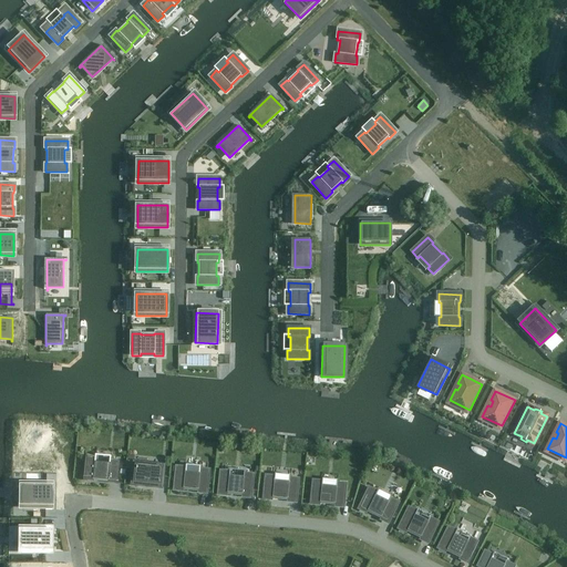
[(86,459),(84,481),(93,481),(93,480),(107,481),(106,483),(115,483),(117,462),(109,461),(109,463),(95,462),(95,460),(86,459)]
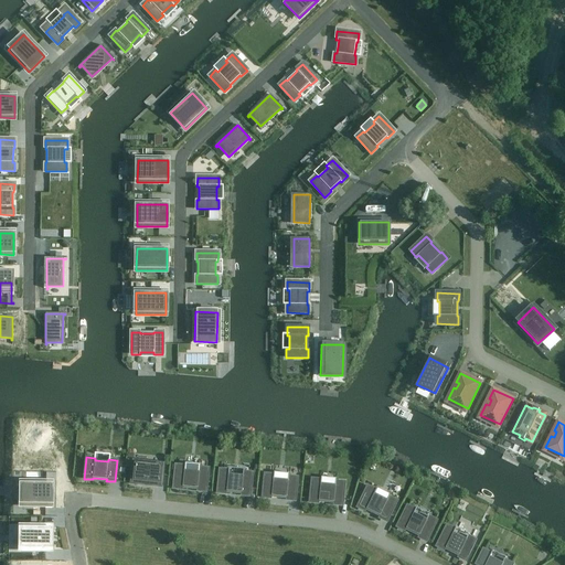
[(134,461),(131,483),(160,487),(162,465),(134,461)]
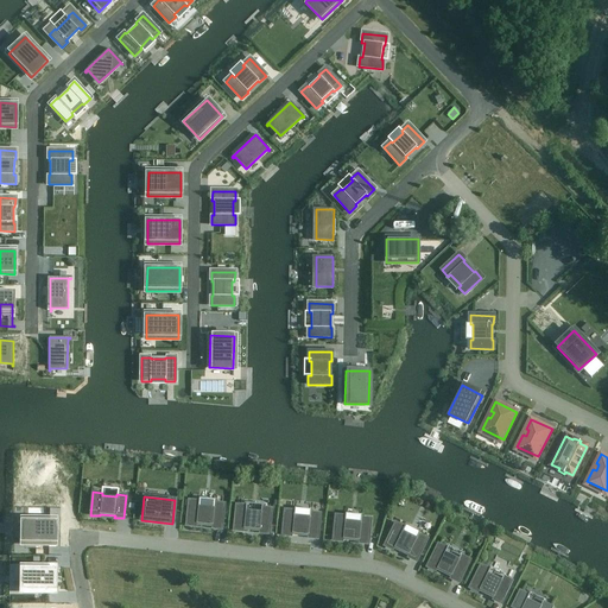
[(211,527),(221,529),(222,505),(214,505),(214,507),(198,506),(198,502),(190,502),(188,525),(196,526),(196,524),(211,526),(211,527)]
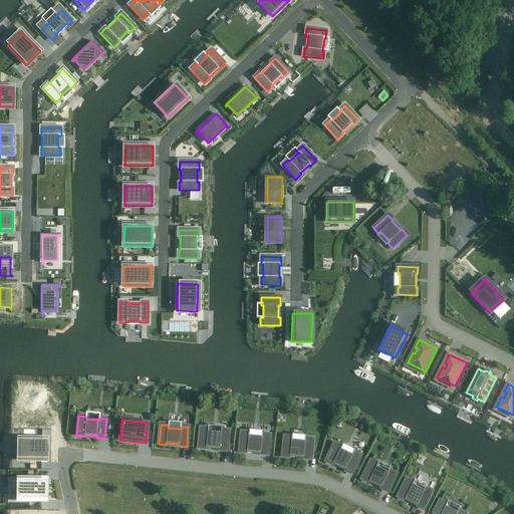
[(208,430),(201,429),(198,448),(206,449),(206,447),(219,449),(219,450),(226,451),(228,431),(221,431),(221,433),(208,432),(208,430)]
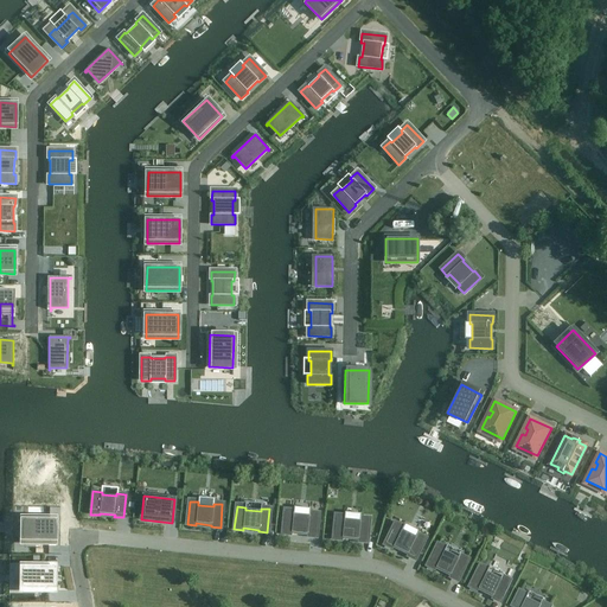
[(292,512),(293,510),(283,510),(281,532),(291,534),(291,531),(306,532),(306,535),(314,536),(317,513),(308,512),(308,515),(292,512)]
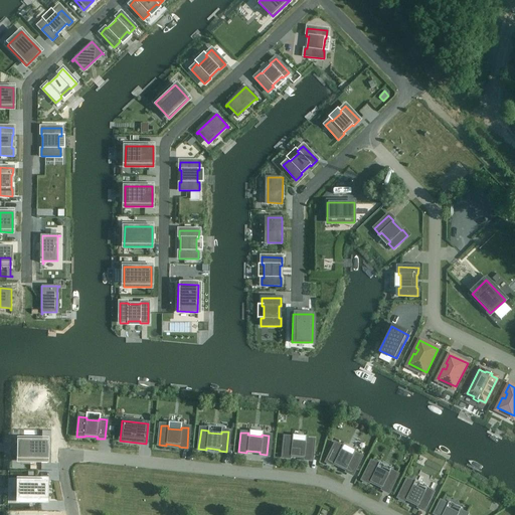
[(304,458),(304,460),(311,460),(313,441),(309,441),(305,440),(305,442),(292,441),(293,439),(285,438),(283,458),(291,458),(291,457),(304,458)]
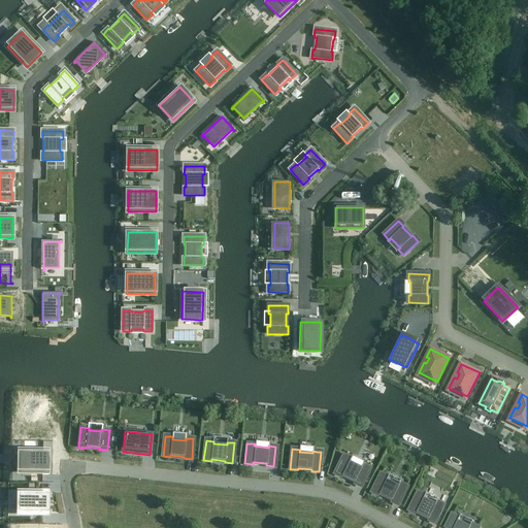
[(47,472),(47,453),(20,452),(20,472),(47,472)]
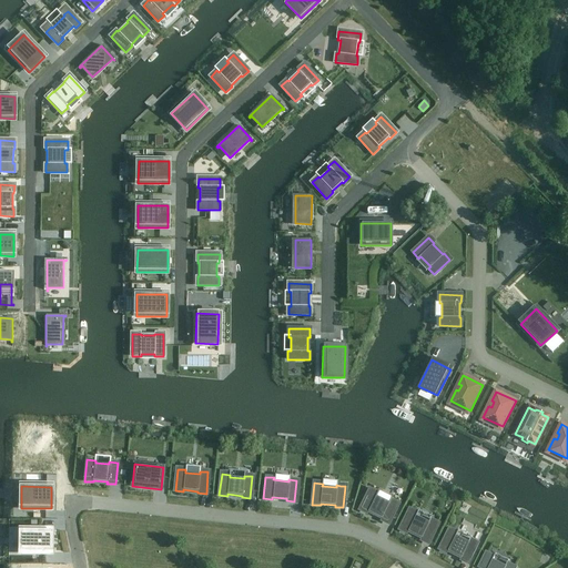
[(367,514),(368,513),(381,518),(381,519),(387,524),(397,504),(389,500),(388,503),(376,496),(377,494),(369,490),(361,510),(367,514)]
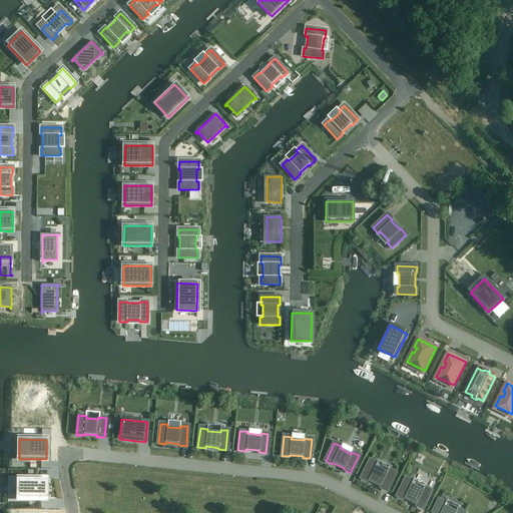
[(377,464),(370,461),(361,478),(368,482),(369,480),(380,486),(380,487),(386,491),(395,473),(388,470),(387,472),(376,466),(377,464)]
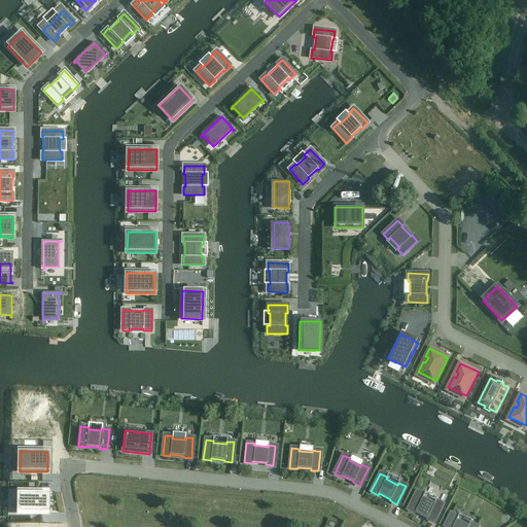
[(424,494),(417,491),(417,492),(408,508),(415,513),(416,511),(428,517),(427,519),(434,522),(443,504),(443,503),(436,500),(435,502),(423,496),(424,494)]
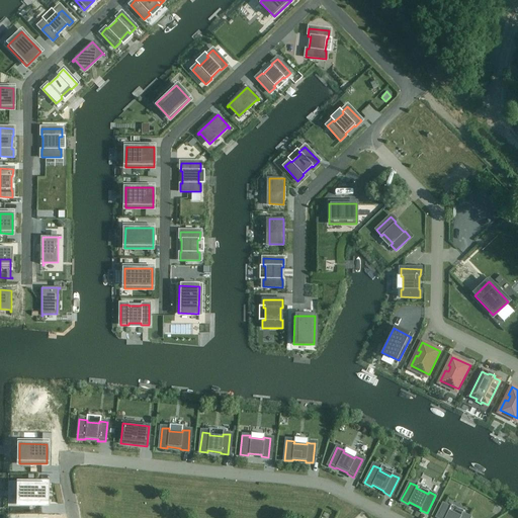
[(47,504),(47,485),(20,484),(20,504),(47,504)]
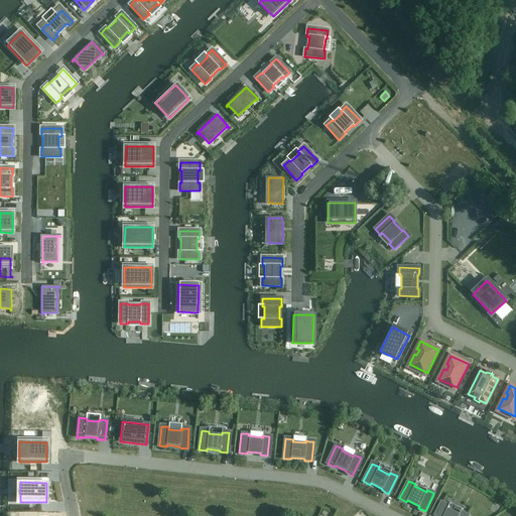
[(448,508),(448,507),(442,503),(436,515),(437,515),(467,515),(468,515),(461,512),(460,514),(448,508)]
